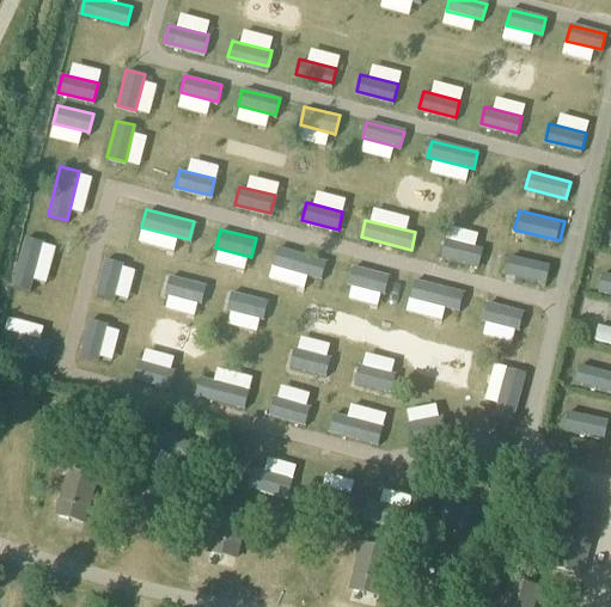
[(23,235),(11,283),(30,288),(42,240),(23,235)]
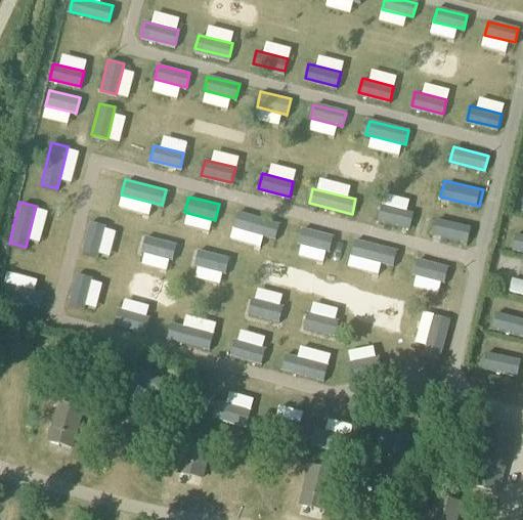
[(378,219),(410,227),(413,212),(382,204),(378,219)]
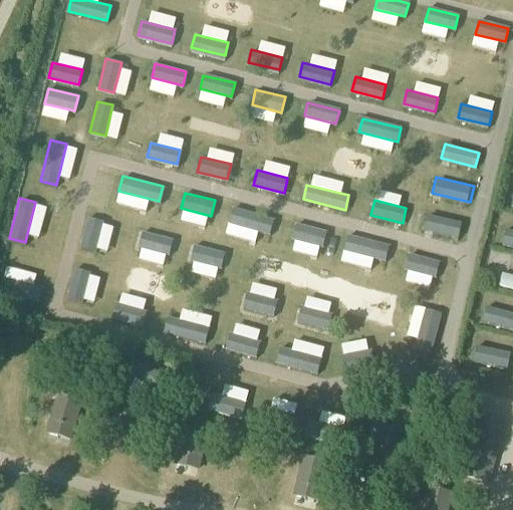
[(274,217),(232,207),(228,224),(270,234),(274,217)]
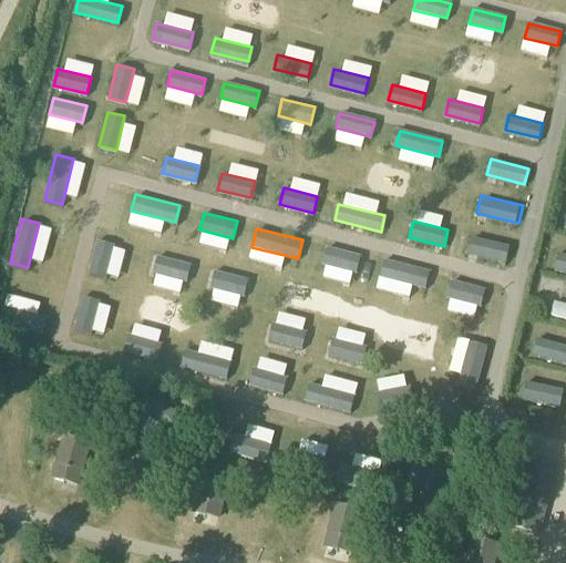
[(467,253),(505,262),(510,245),(472,236),(467,253)]
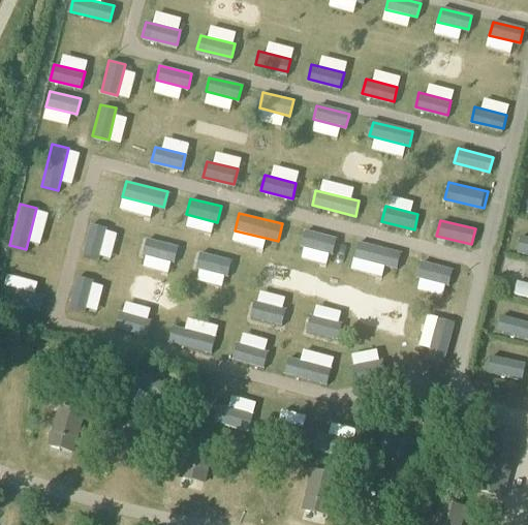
[(106,226),(90,222),(82,255),(98,258),(106,226)]
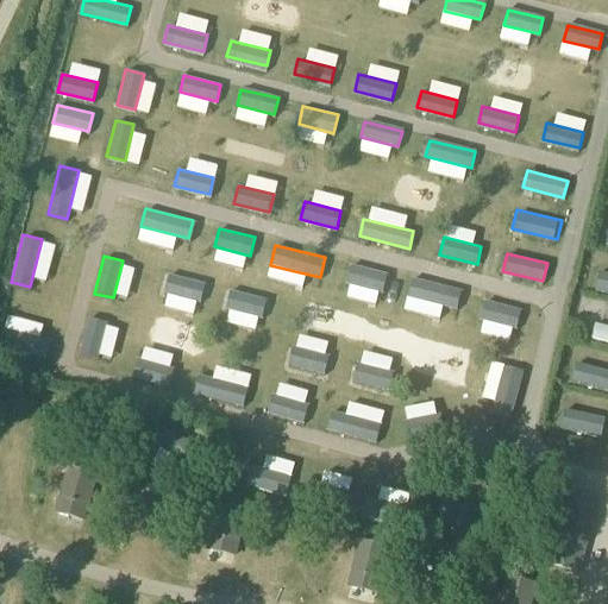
[(388,272),(350,264),(346,281),(383,290),(388,272)]
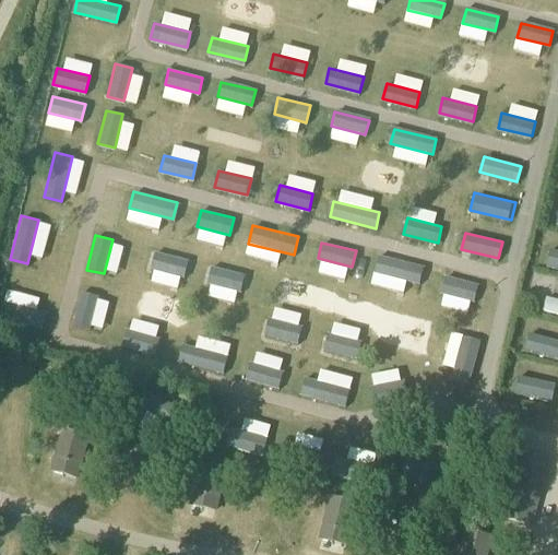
[(557,249),(550,247),(546,264),(557,268),(557,249)]
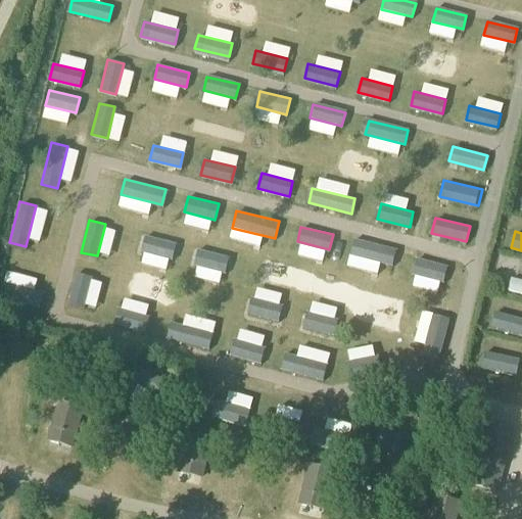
[(144,235),(140,250),(172,257),(176,243),(144,235)]
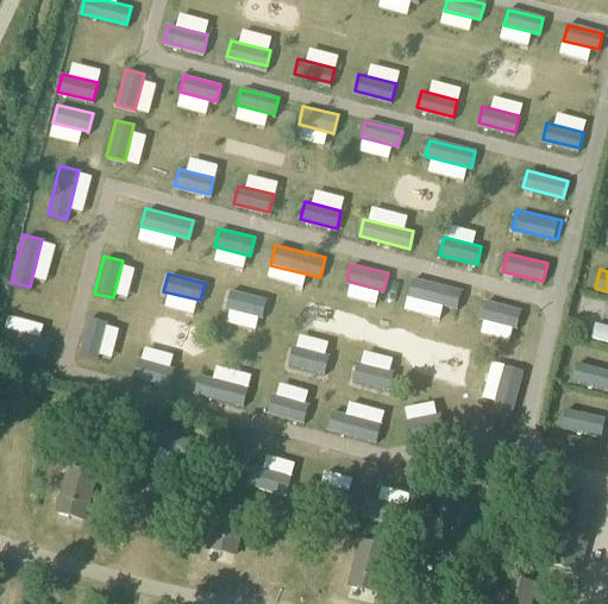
[(462,290),(412,278),(408,297),(457,309),(462,290)]
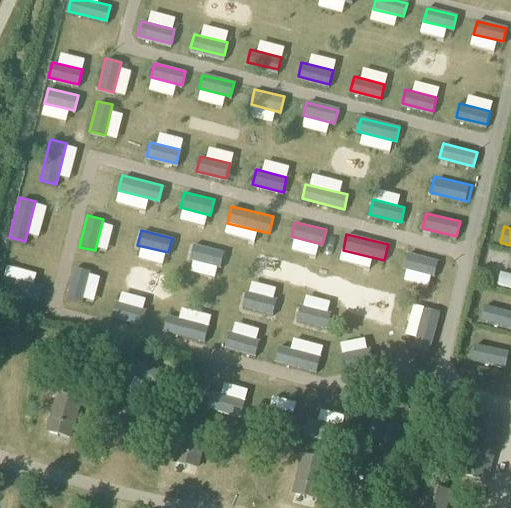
[(193,243),(190,259),(220,266),(224,251),(193,243)]
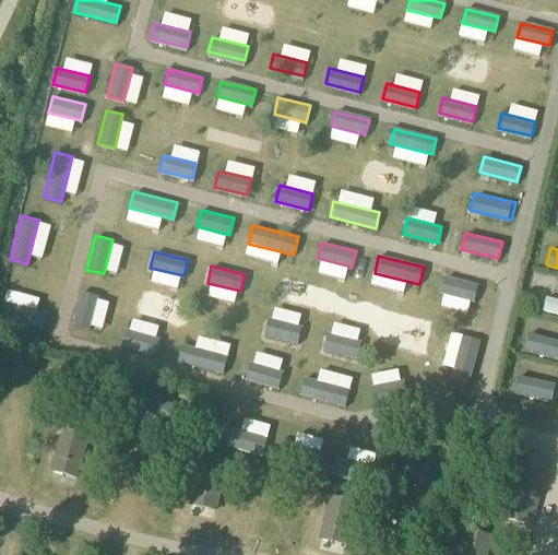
[(478,284),(444,275),(440,293),(475,300),(478,284)]
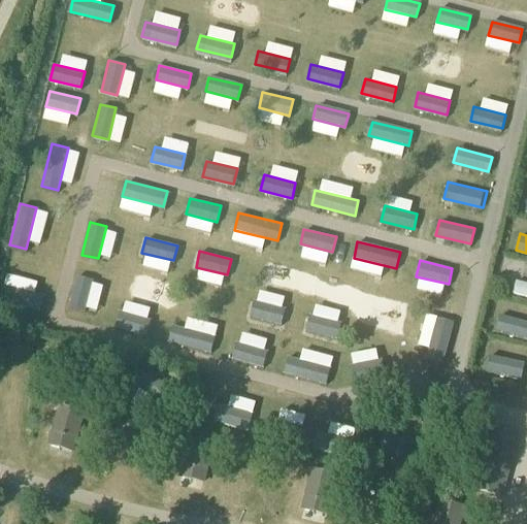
[(76,274),(68,305),(84,309),(91,279),(76,274)]
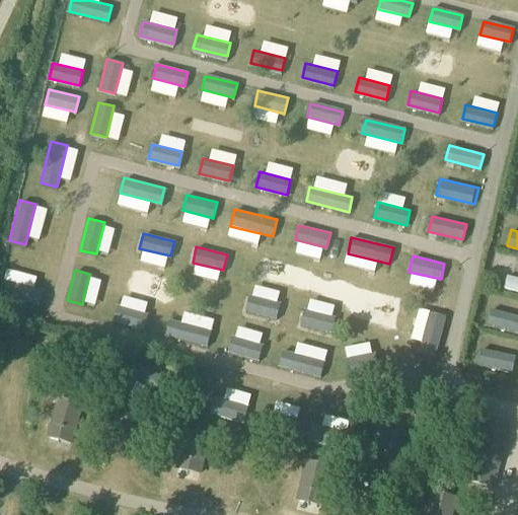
[(517,276),(506,273),(503,287),(517,290),(517,276)]
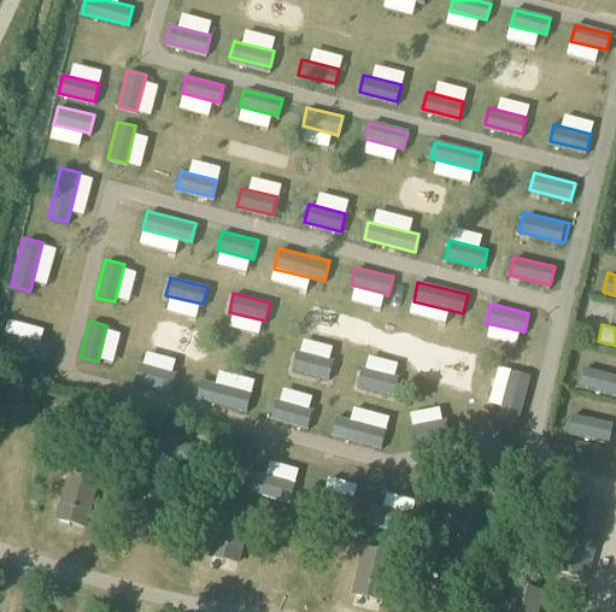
[(0,330),(0,349),(48,362),(52,343),(0,330)]
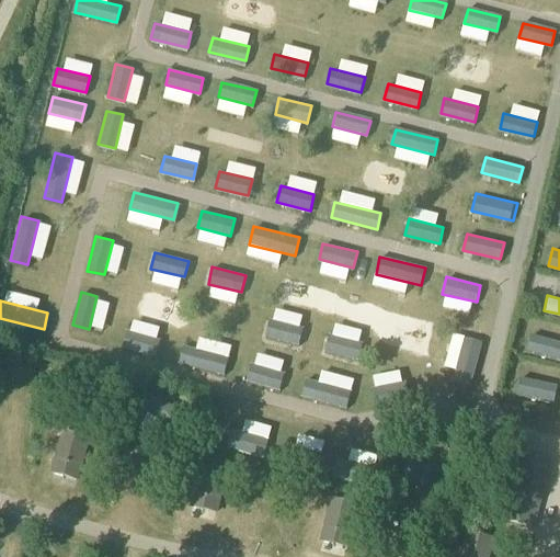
[(269,319),(264,336),(299,344),(304,328),(269,319)]
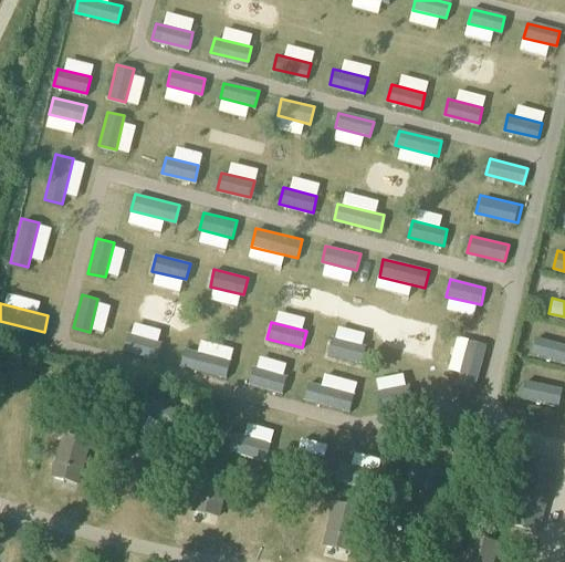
[(126,334),(123,350),(156,357),(160,342),(126,334)]
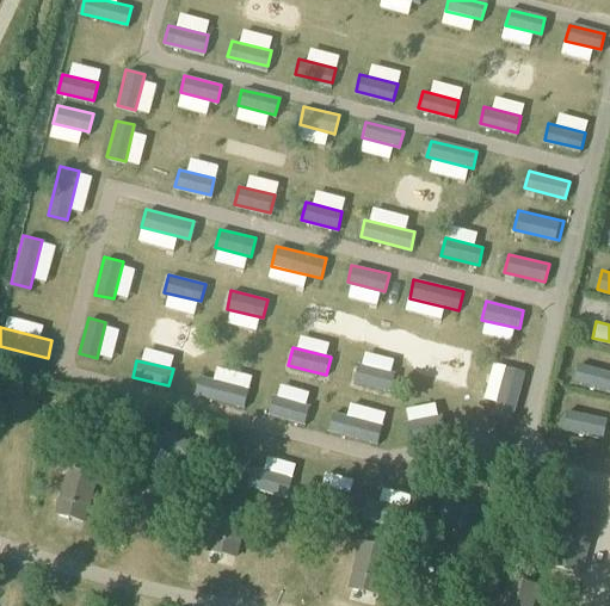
[(609,370),(578,363),(573,381),(609,389),(609,370)]
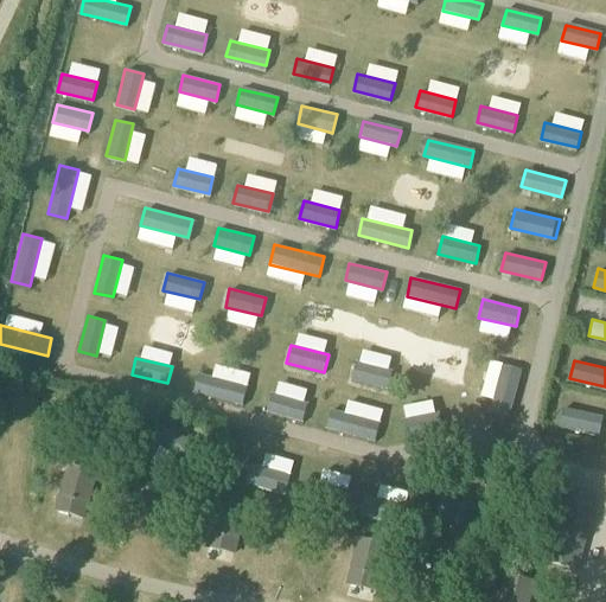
[(357,363),(352,378),(389,388),(393,372),(357,363)]
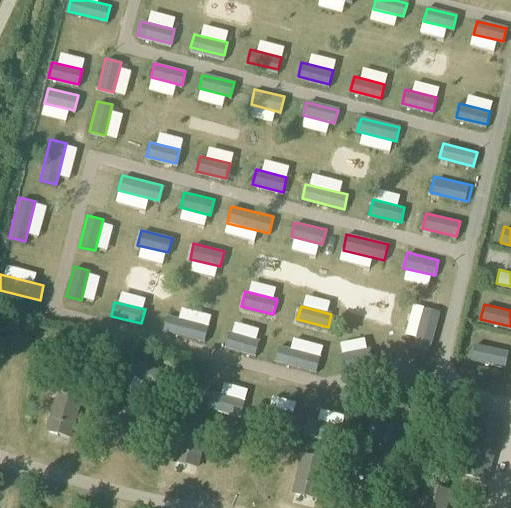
[(422,307),(412,348),(427,352),(437,310),(422,307)]
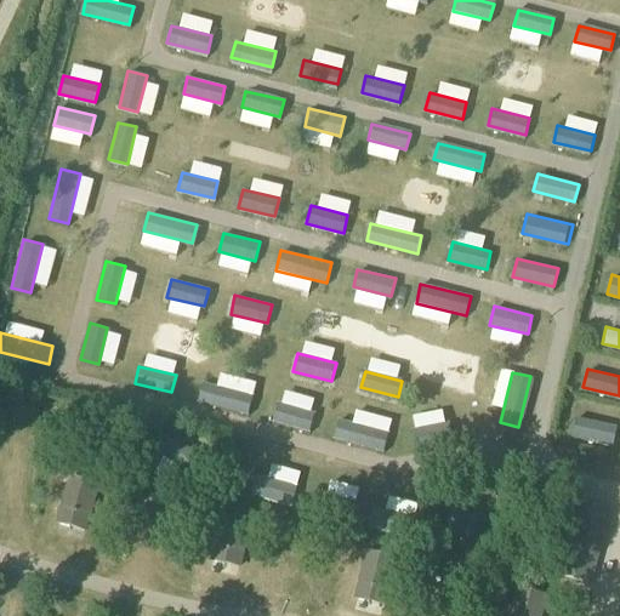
[(202,383),(198,400),(246,412),(251,394),(202,383)]
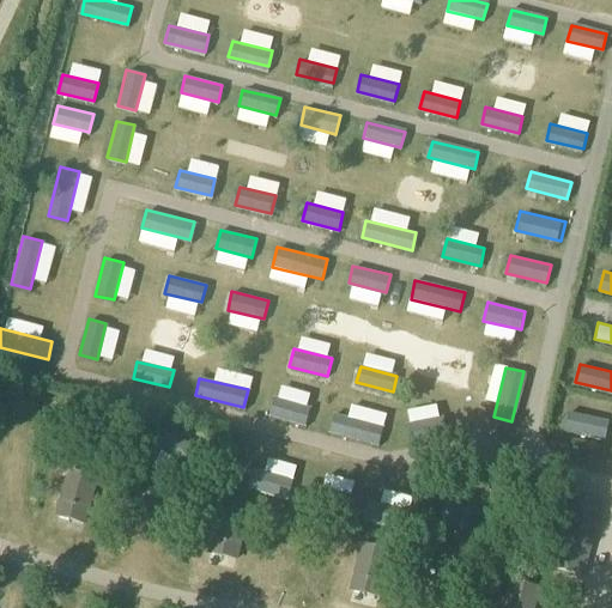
[(273,397),(268,415),(307,424),(310,407),(273,397)]
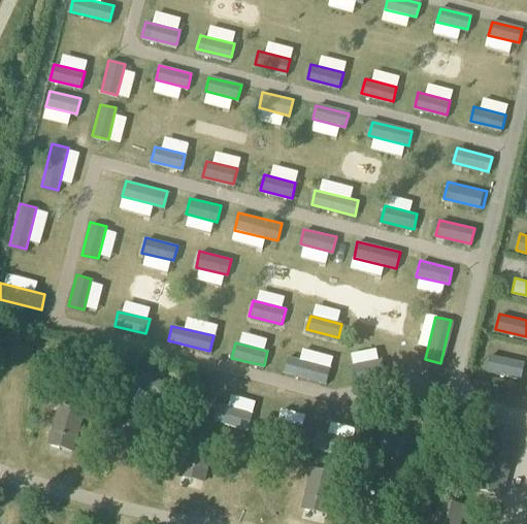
[(489,354),(485,369),(521,378),(525,362),(489,354)]
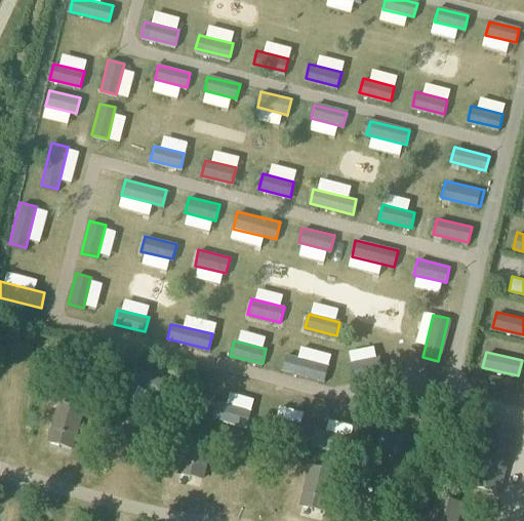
[(286,355),(282,369),(324,379),(327,365),(286,355)]
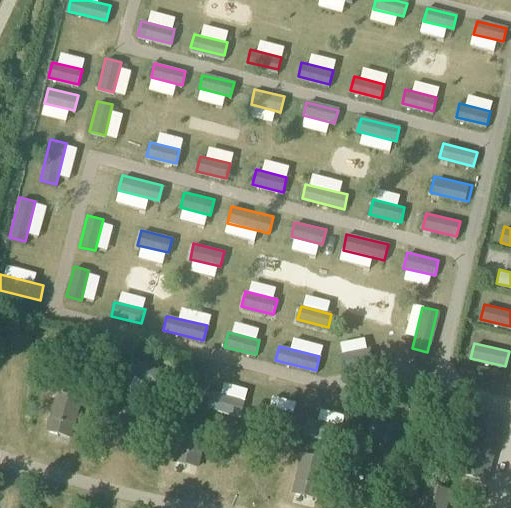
[(371,348),(340,354),(342,368),(373,362),(371,348)]
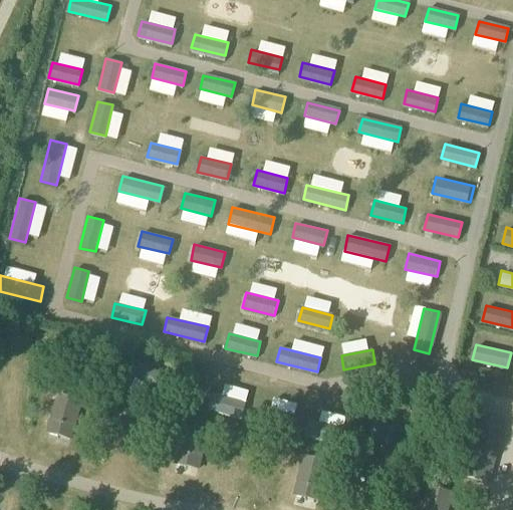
[(116,378),(174,393),(179,374),(121,360),(116,378)]
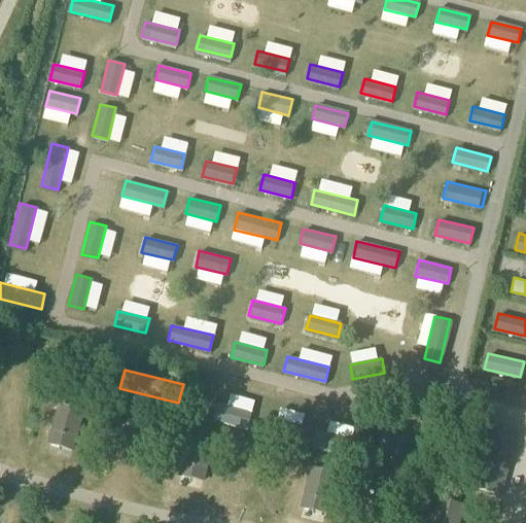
[(216,404),(213,419),(247,427),(251,412),(216,404)]
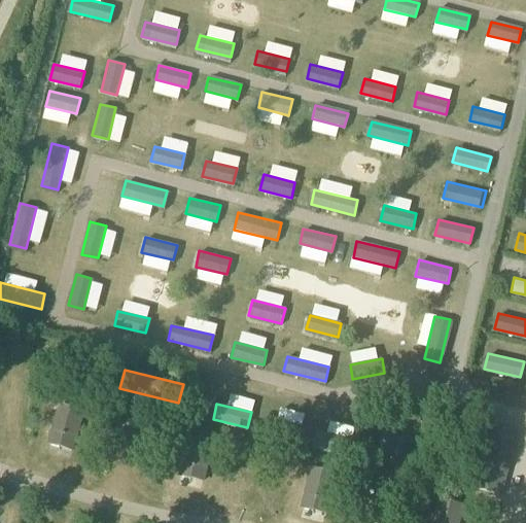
[(268,416),(264,433),(299,442),(303,425),(268,416)]
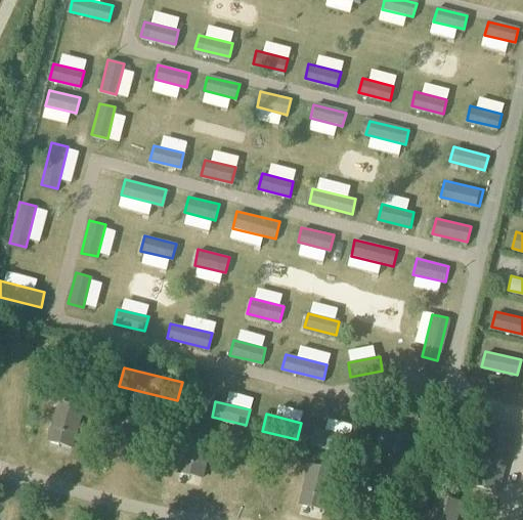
[(499,491),(515,430),(487,423),(471,483),(499,491)]
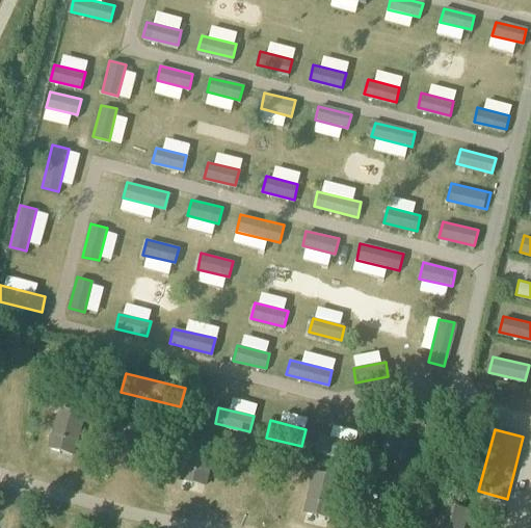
[(319,434),(315,452),(350,460),(354,443),(319,434)]
